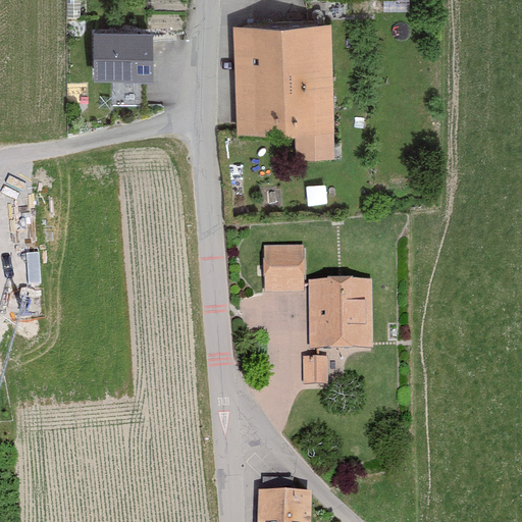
[(331,17),(229,22),(235,127),(294,125),(295,161),(337,159),(331,17)]
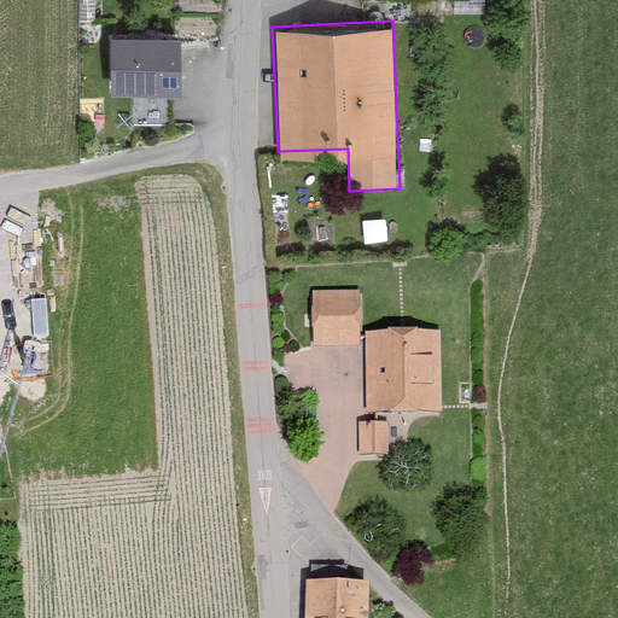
[(111,42),(110,100),(180,101),(181,44),(111,42)]
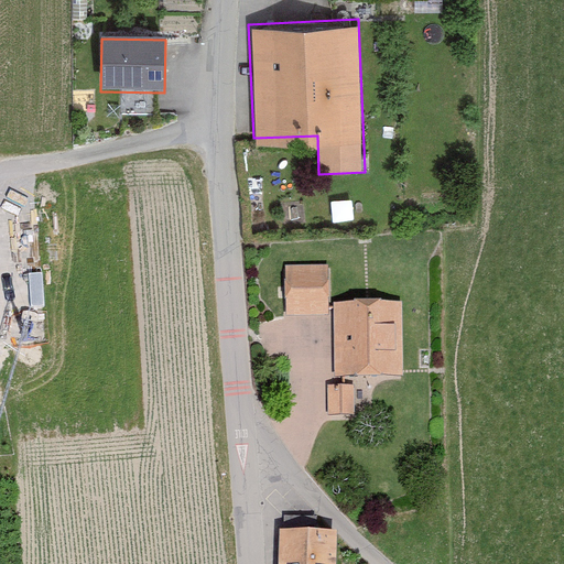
[(322,261),(279,261),(280,310),(323,310),(322,261)]
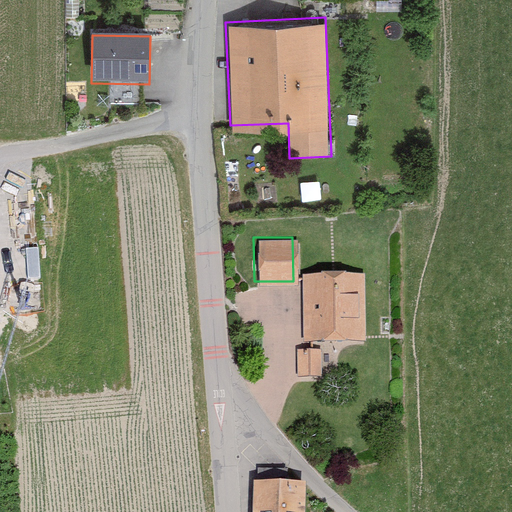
[(361,272),(304,272),(303,343),(361,344),(361,272)]
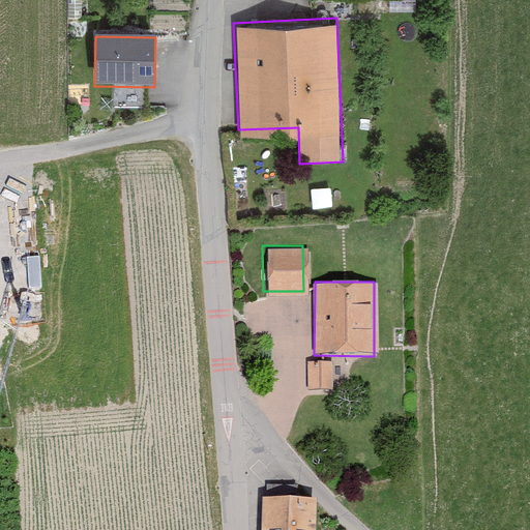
[(334,361),(308,362),(310,386),(335,385),(334,361)]
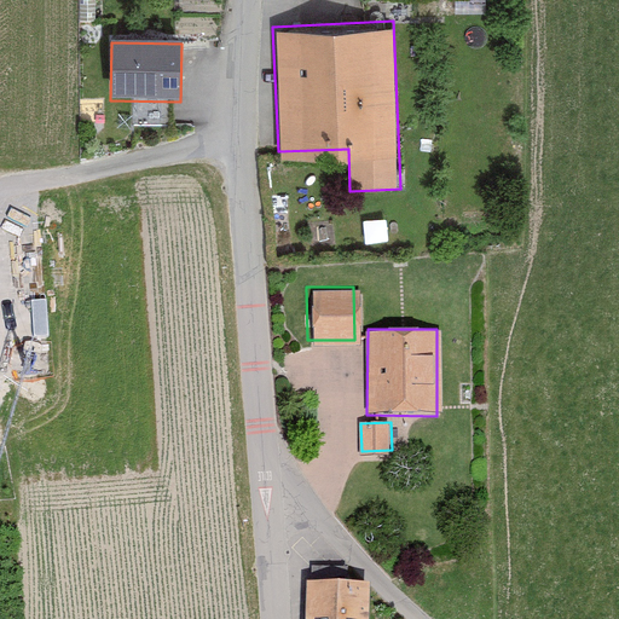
[(366,618),(369,586),(302,585),(301,618),(366,618)]
